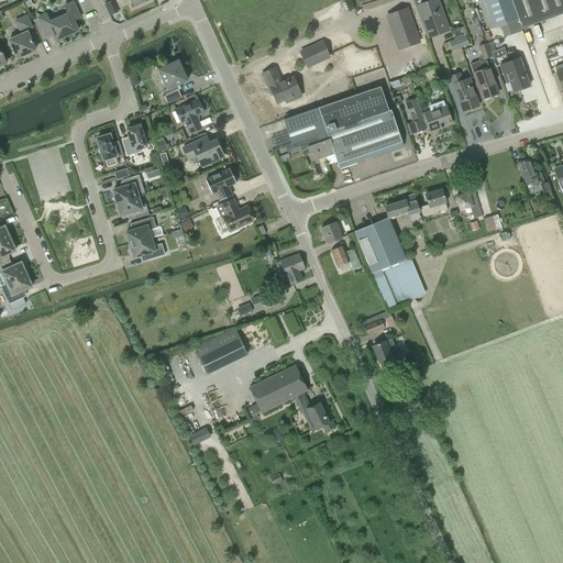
[(111,0),(105,3),(110,14),(119,11),(113,0),(111,0)]
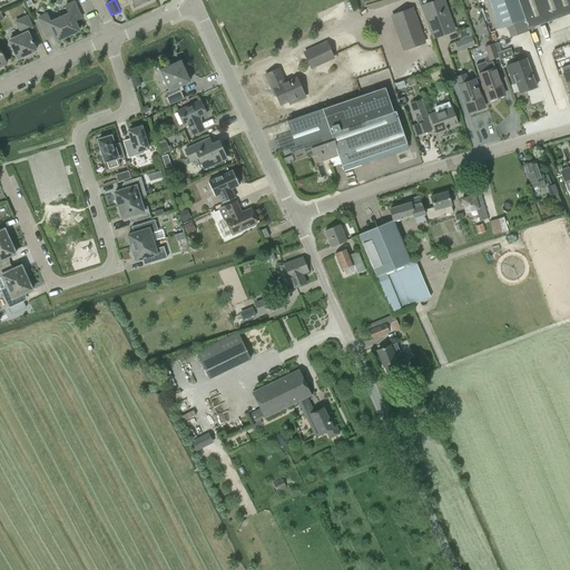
[(419,0),(422,7),(433,39),(453,31),(442,0),(440,0),(431,3),(429,0),(419,0)]
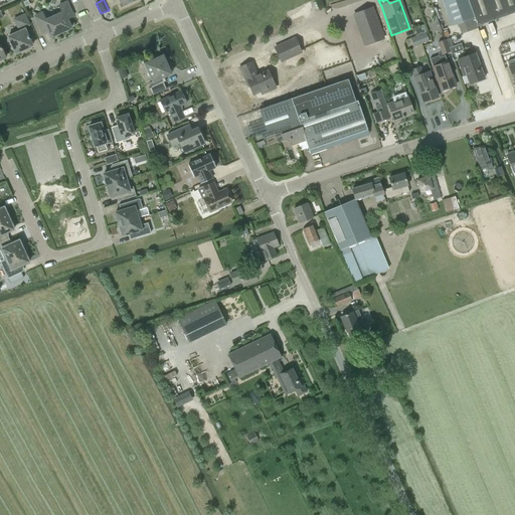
[(465,32),(471,30),(478,27),(477,26),(474,18),(467,0),(446,0),(455,25),(462,22),(465,32)]
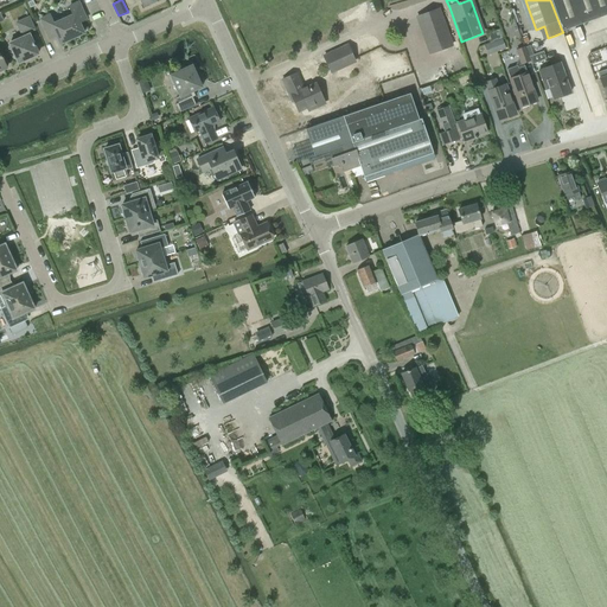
[(606,0),(550,0),(558,21),(562,31),(606,14),(606,0)]
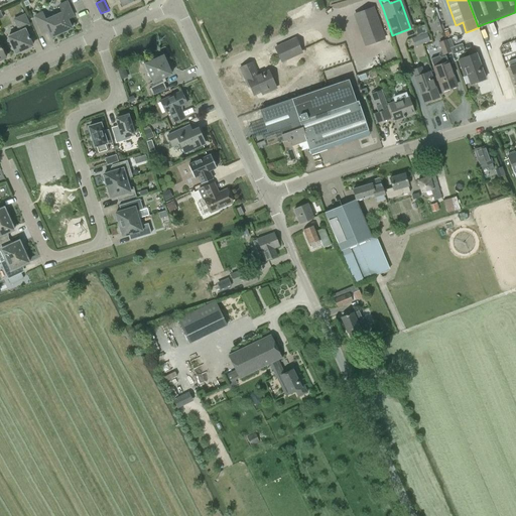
[(43,13),(34,16),(42,33),(48,31),(50,35),(56,32),(57,34),(72,28),(68,19),(74,16),(67,2),(58,6),(61,13),(46,20),(43,13)]
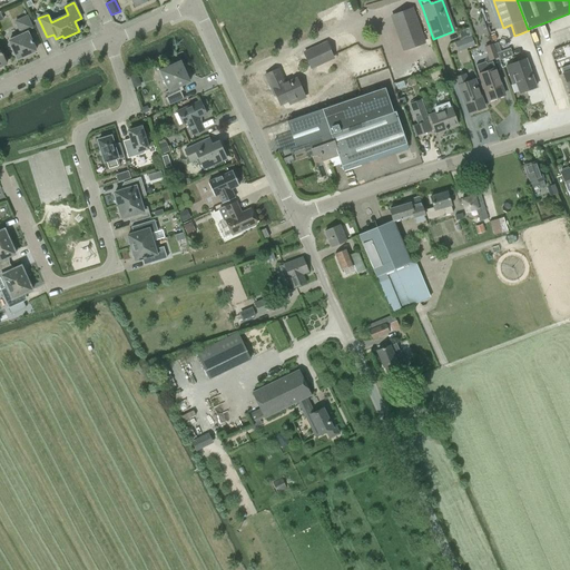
[(405,50),(424,43),(412,9),(393,16),(405,50)]
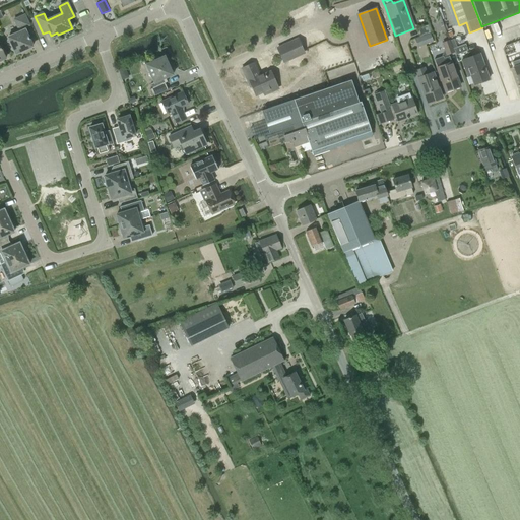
[(11,44),(16,54),(33,47),(24,28),(29,25),(24,14),(14,19),(19,33),(15,35),(10,33),(6,42),(11,44)]
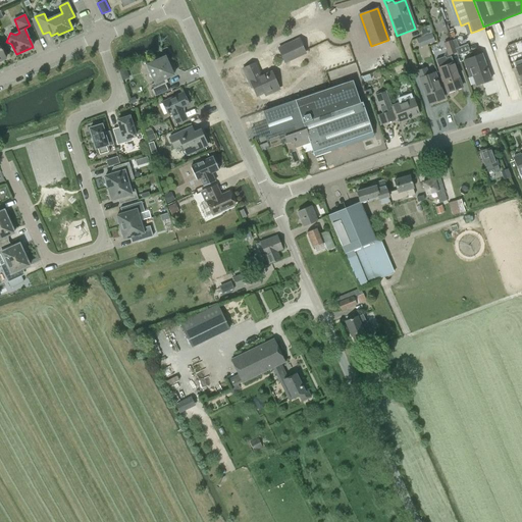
[(428,25),(420,29),(422,36),(431,33),(428,25)]
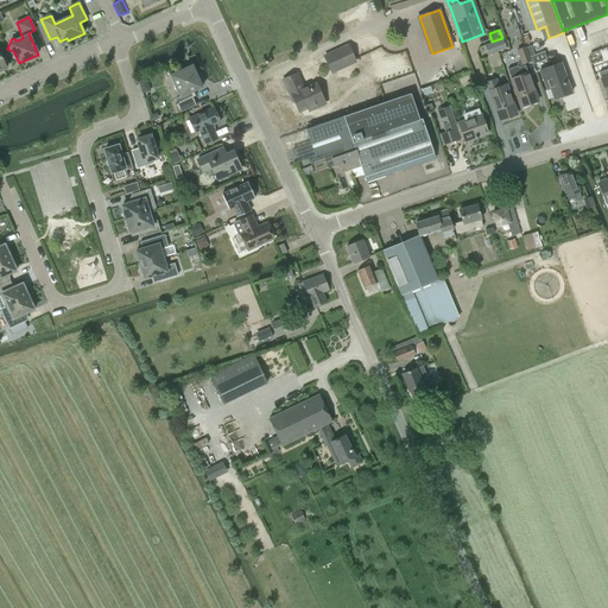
[(502,39),(492,43),(495,54),(506,49),(502,39)]
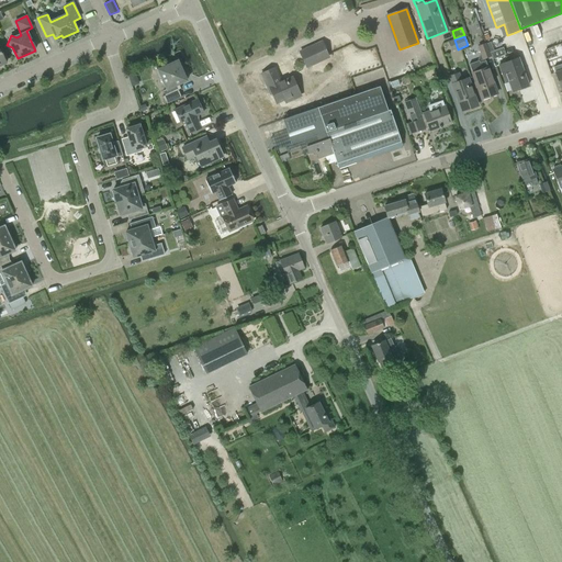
[(306,66),(328,56),(322,43),(300,53),(306,66)]
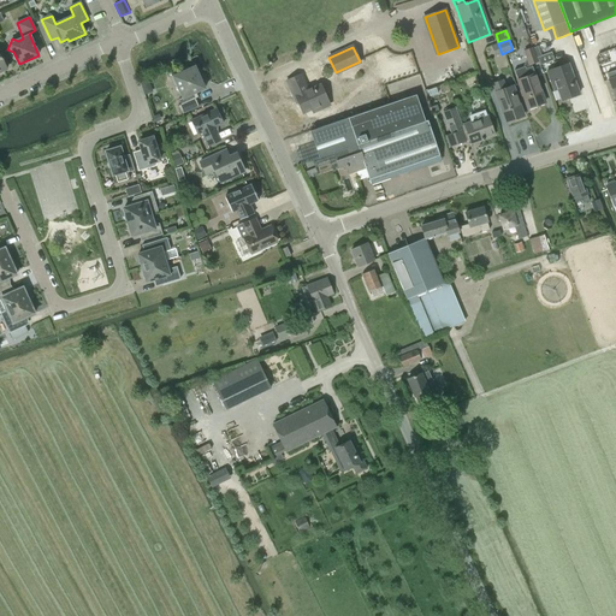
[(523,52),(527,59),(528,65),(531,64),(538,61),(533,48),(523,52)]
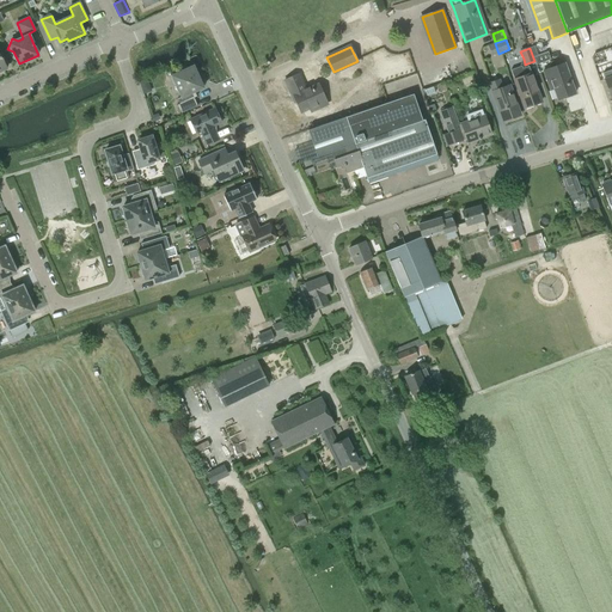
[(557,101),(575,93),(564,63),(543,71),(548,83),(551,81),(557,101)]
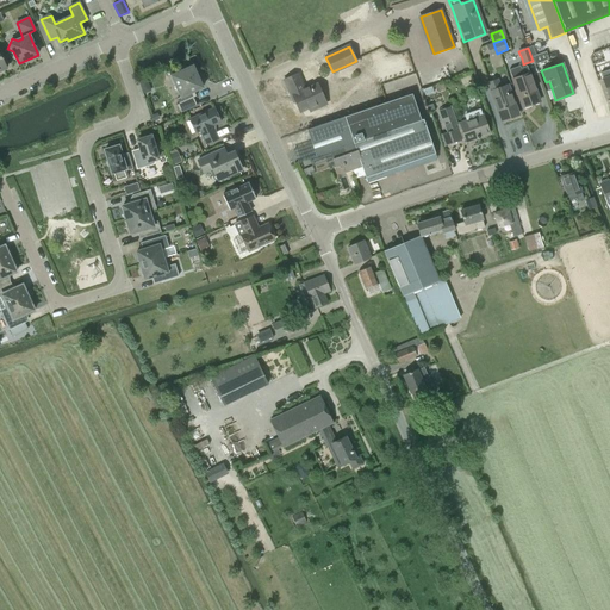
[(176,105),(180,113),(197,106),(193,98),(197,97),(194,92),(203,87),(199,81),(201,80),(198,72),(195,73),(193,66),(186,69),(185,68),(184,67),(181,67),(179,68),(178,69),(178,72),(178,73),(172,76),(180,97),(176,99),(179,104),(176,105)]
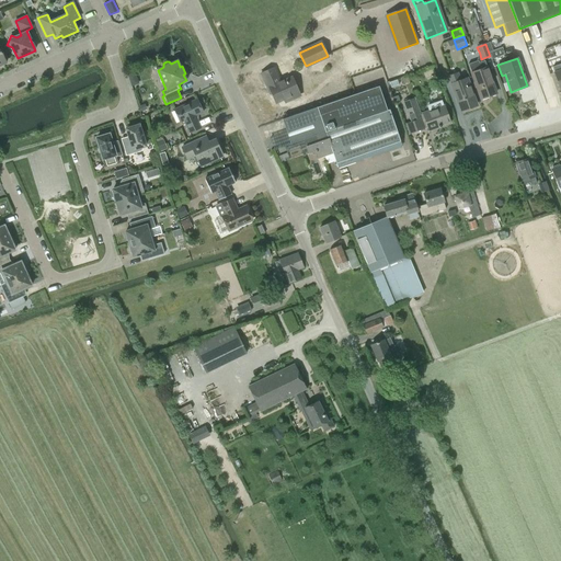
[(476,61),(468,65),(471,73),(481,99),(496,93),(487,68),(484,61),(479,63),(478,61),(476,61)]
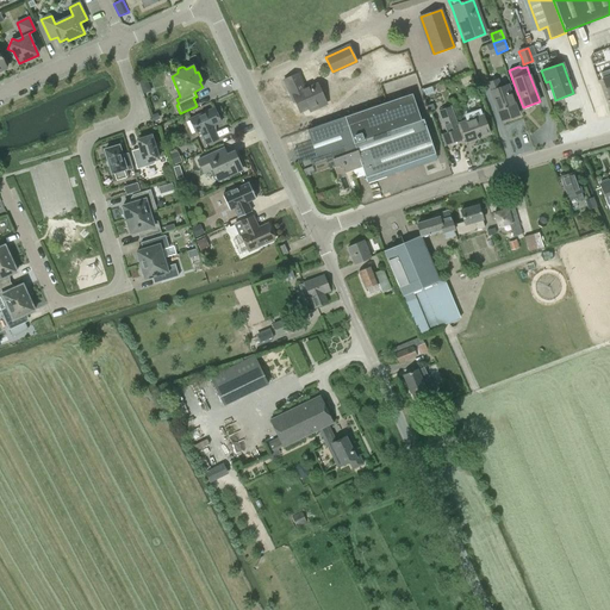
[(329,104),(319,81),(316,83),(310,68),(285,78),(298,112),(310,107),(311,111),(329,104)]
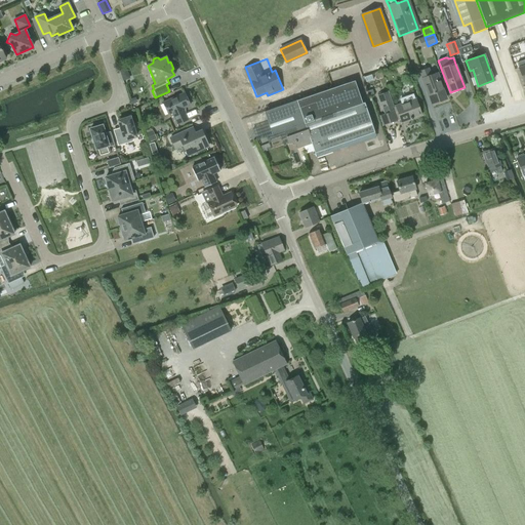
[(408,69),(405,63),(395,67),(398,73),(408,69)]
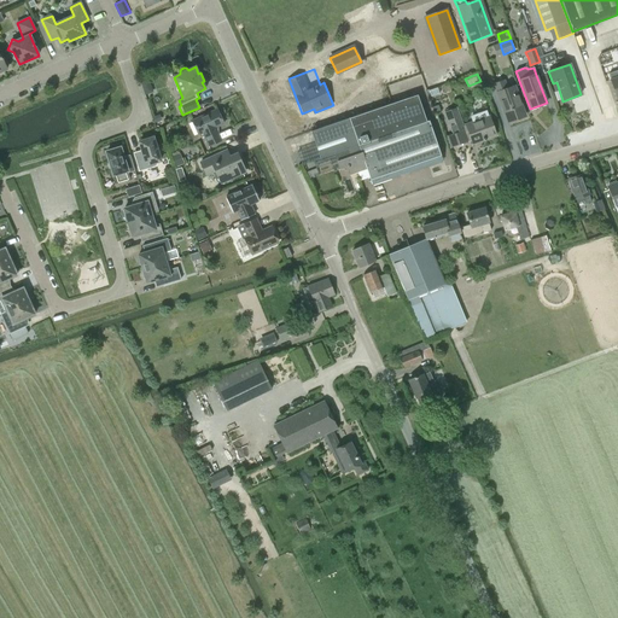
[(146,95),(157,92),(153,77),(143,81),(146,95)]
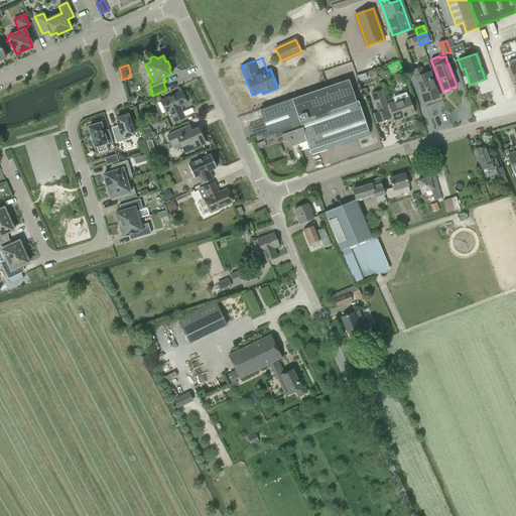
[(415,78),(424,102),(438,97),(429,73),(422,75),(420,69),(413,71),(416,78),(415,78)]
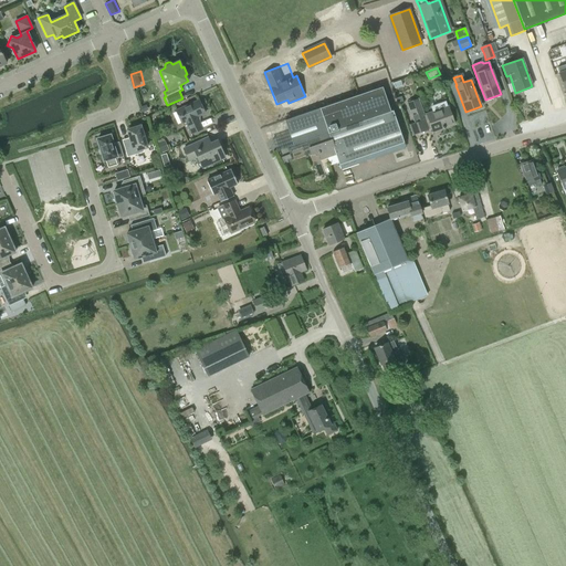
[(320,108),(336,155),(341,170),(359,164),(357,158),(404,143),(392,112),(390,112),(383,87),(320,108)]
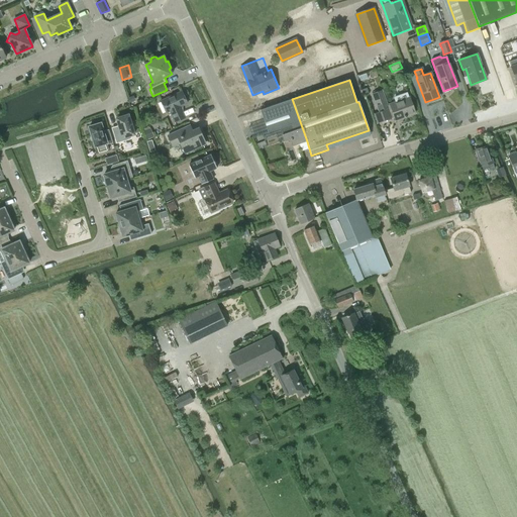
[(410,98),(389,105),(387,106),(382,91),(373,94),(379,112),(375,114),(378,123),(391,119),(390,116),(393,115),(395,120),(415,113),(410,98)]
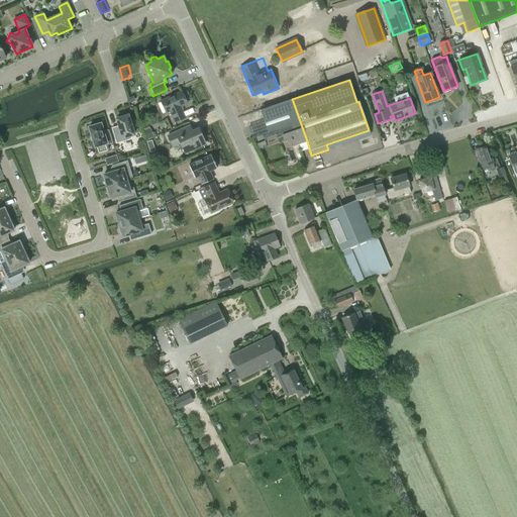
[(170,111),(175,122),(185,118),(180,107),(187,103),(182,92),(161,101),(166,113),(170,111)]
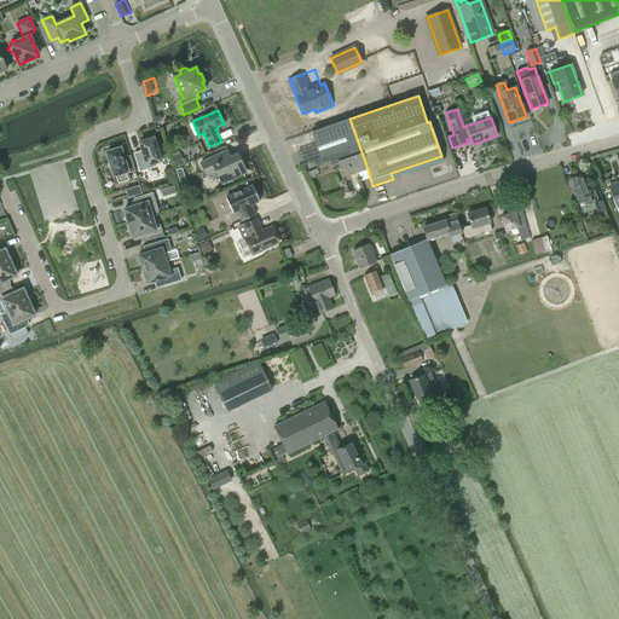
[(351,174),(368,169),(350,119),(312,132),(320,158),(335,154),(340,169),(348,167),(351,174)]
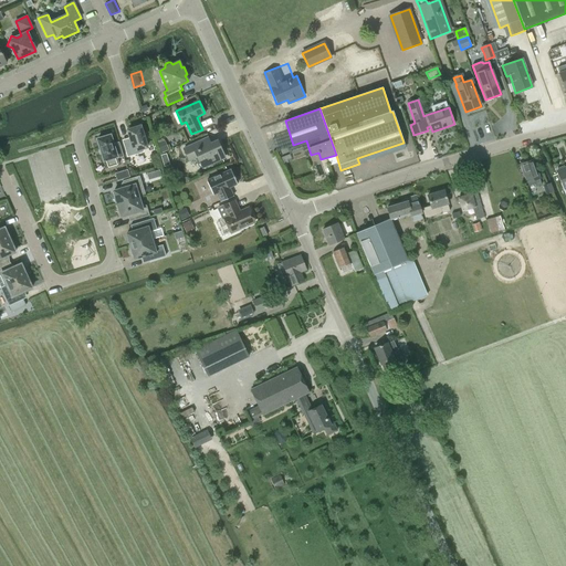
[(143,134),(140,126),(127,130),(130,139),(129,142),(123,144),(127,157),(143,153),(144,150),(143,148),(147,147),(145,142),(146,140),(147,139),(146,134),(144,133),(143,134)]
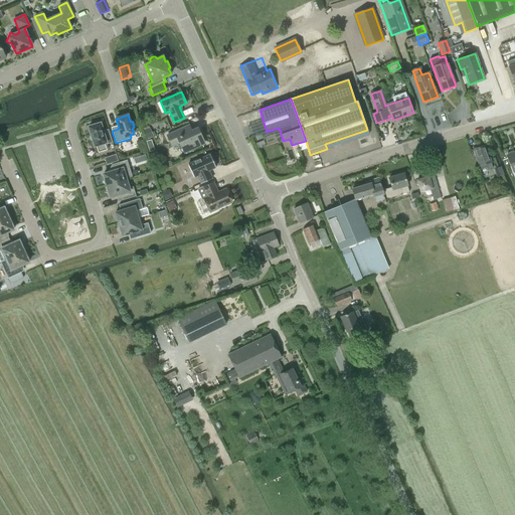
[(113,142),(108,129),(103,131),(100,123),(89,127),(95,146),(97,146),(99,152),(108,149),(107,145),(113,142)]
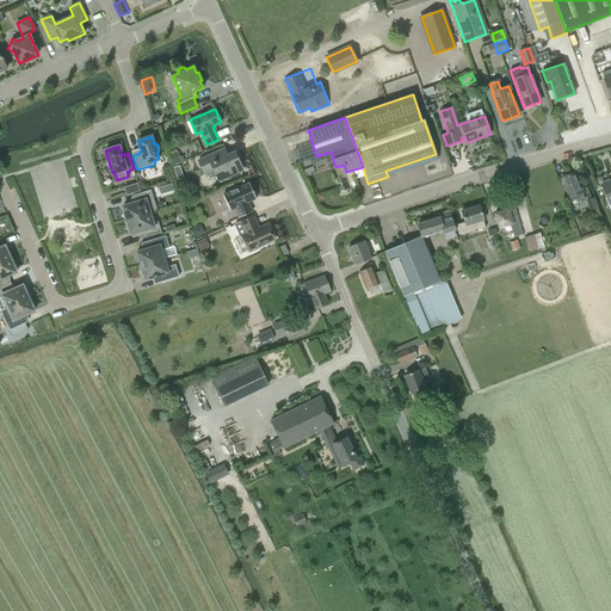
[(221,150),(198,161),(204,173),(210,171),(215,179),(217,179),(218,181),(241,171),(238,165),(240,165),(234,152),(223,156),(221,150)]
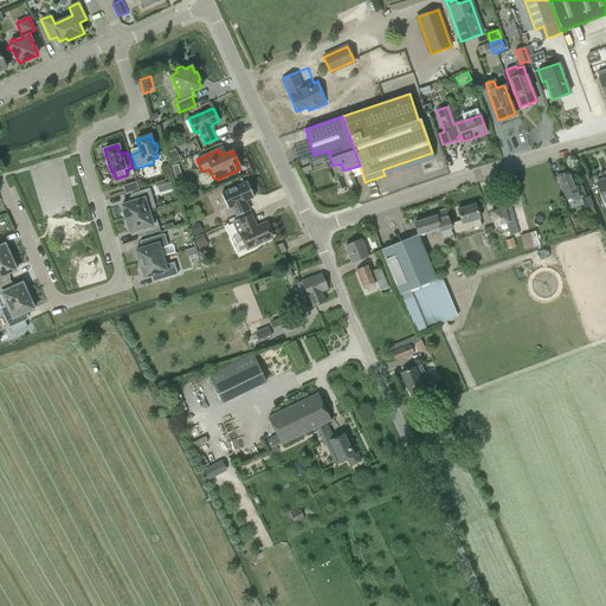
[(180,160),(176,150),(168,154),(173,163),(180,160)]
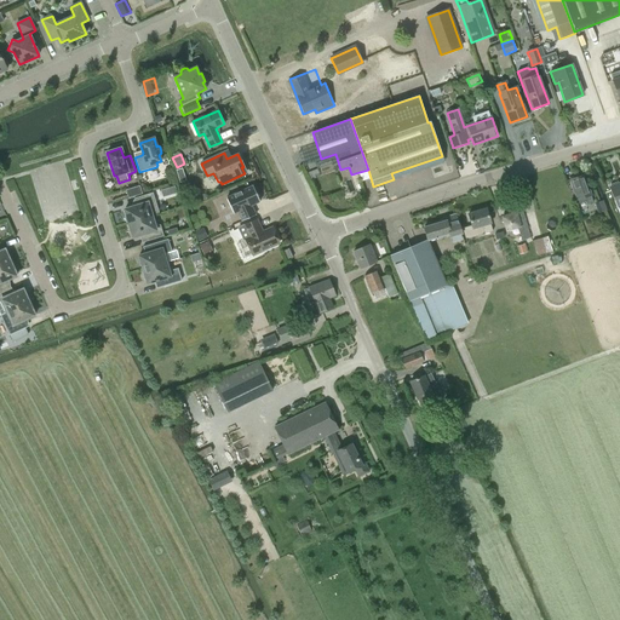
[(584,176),(570,181),(578,200),(579,204),(586,201),(586,204),(592,202),(590,195),(591,195),(584,176)]
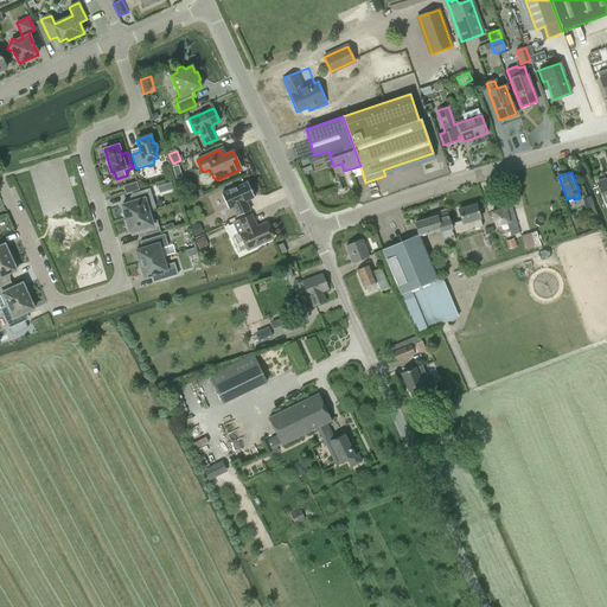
[(126,195),(139,190),(136,183),(136,181),(123,186),(126,195)]
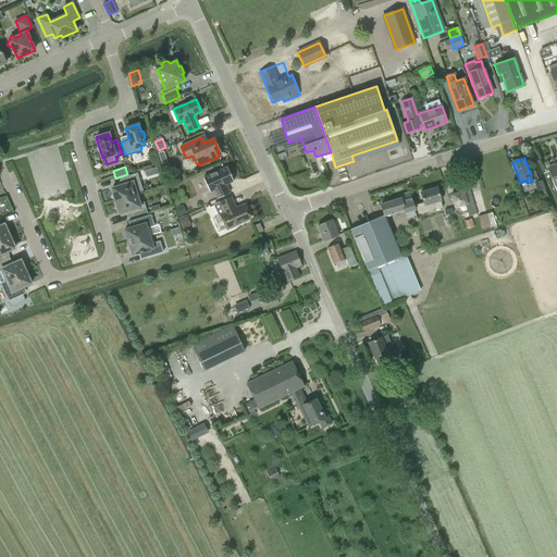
[(227,166),(203,177),(210,192),(213,190),(218,198),(230,193),(225,185),(234,181),(227,166)]
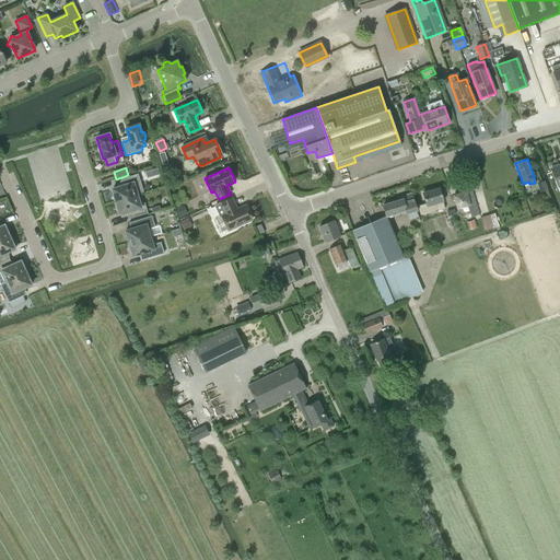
[(116,201),(137,196),(143,194),(138,175),(121,179),(123,183),(120,187),(113,189),(114,196),(113,197),(114,200),(116,201)]
